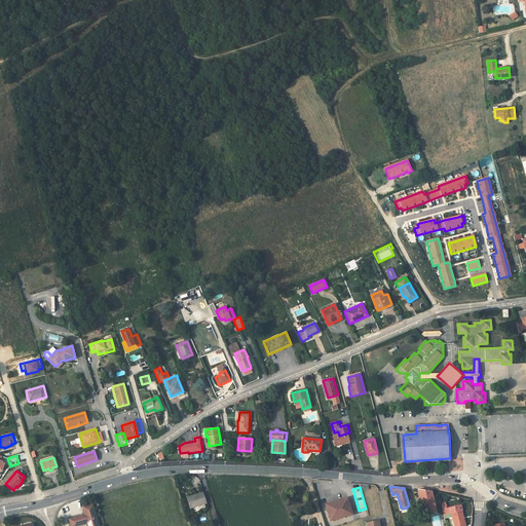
[(431,491),(417,489),(423,514),(436,511),(431,491)]
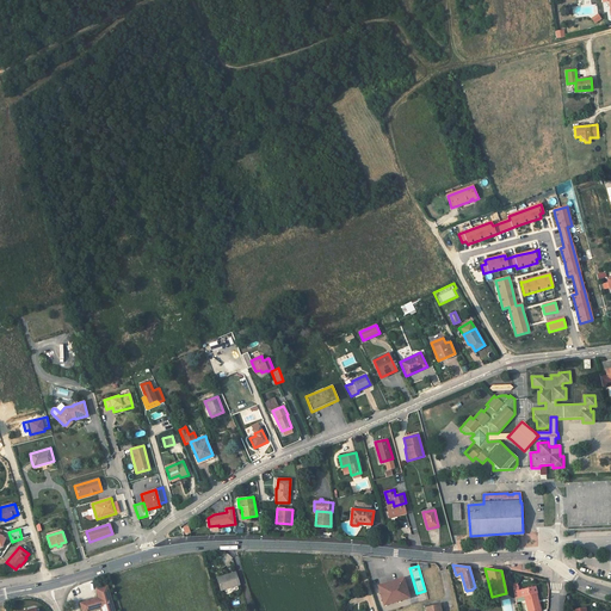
[(239,585),(235,572),(224,575),(226,576),(217,579),(221,590),(222,590),(224,594),(233,592),(232,587),(239,585)]
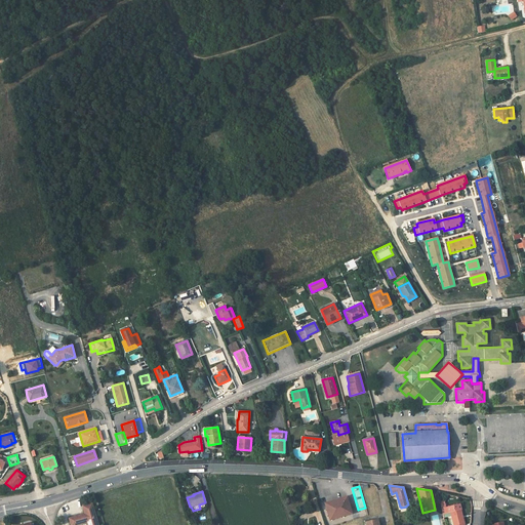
[(347,496),(324,503),(329,520),(352,514),(347,496)]
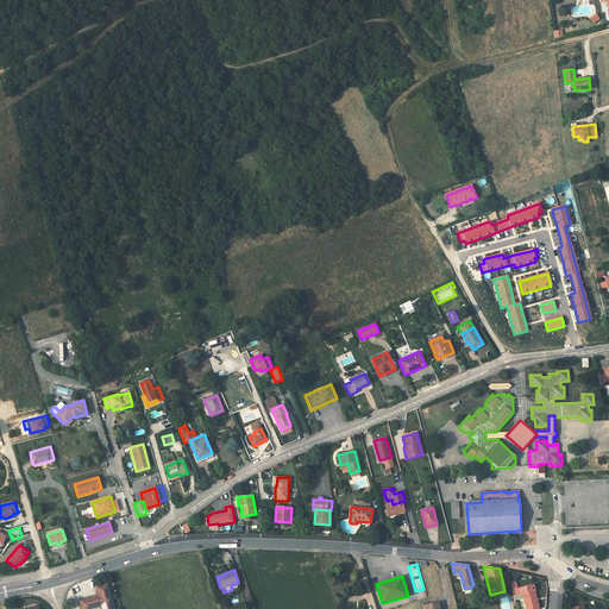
[(101,608),(114,608),(107,584),(99,586),(96,591),(99,596),(80,602),(82,608),(89,608),(101,606),(101,608)]
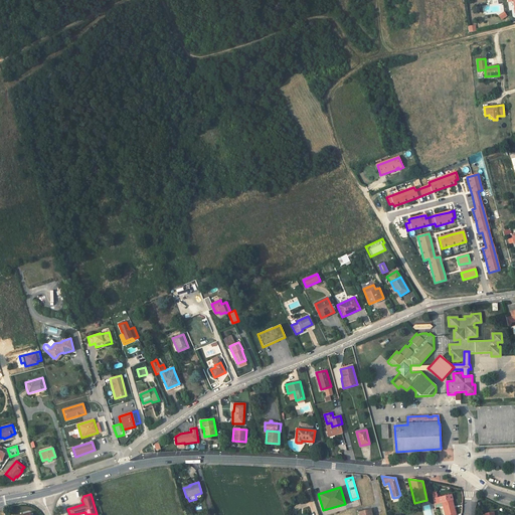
[(455,514),(456,514),(452,495),(433,499),(435,504),(442,502),(445,514),(455,514)]
